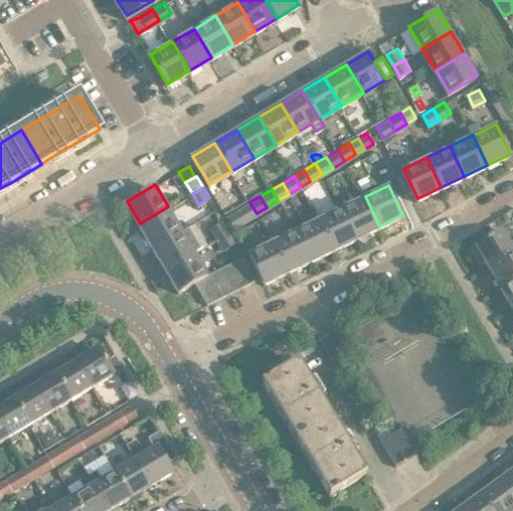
[(356,237),(379,226),(365,196),(342,207),(356,237)]
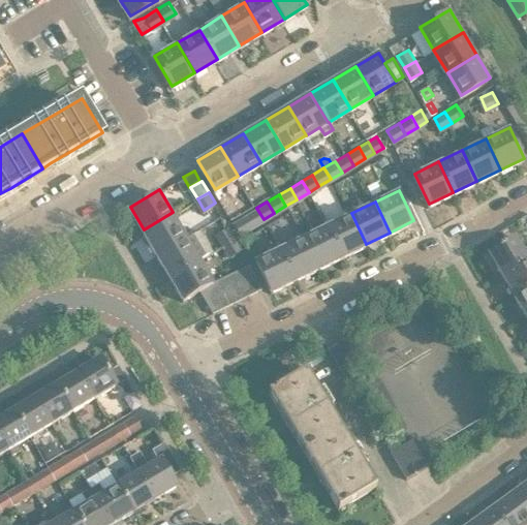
[(251,226),(264,219),(256,208),(245,215),(251,226)]
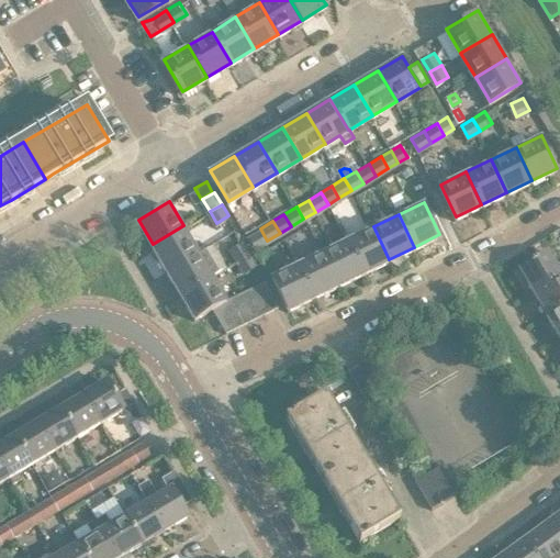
[(153,244),(167,268),(198,249),(183,225),(153,244)]
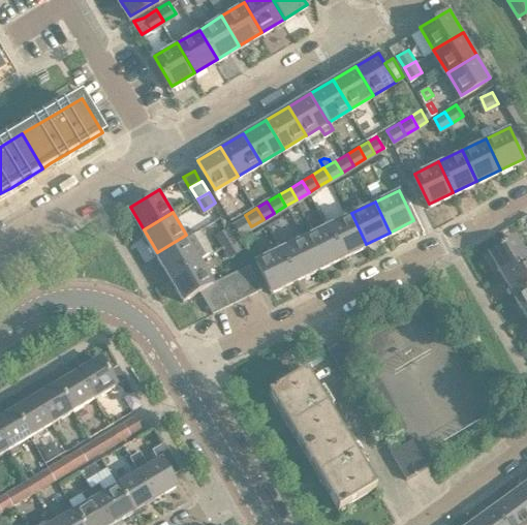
[(342,255),(366,244),(351,213),(328,224),(342,255)]
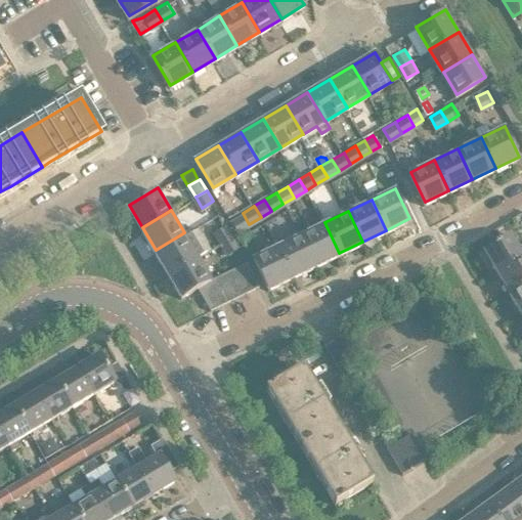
[(237,231),(249,224),(243,213),(230,220),(237,231)]
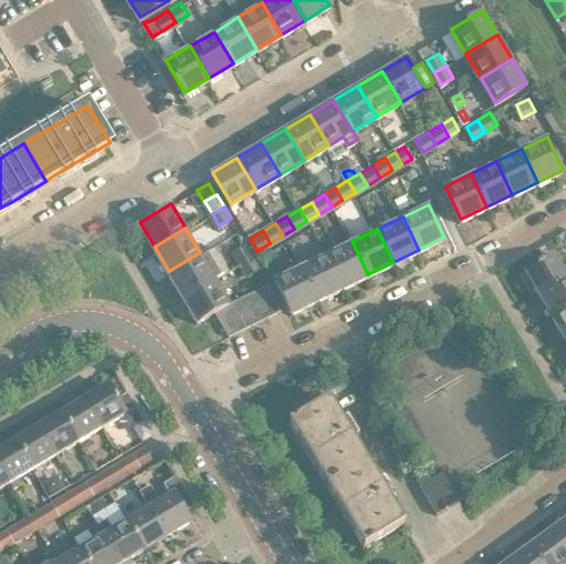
[(342,286),(367,274),(352,241),(326,253),(342,286)]
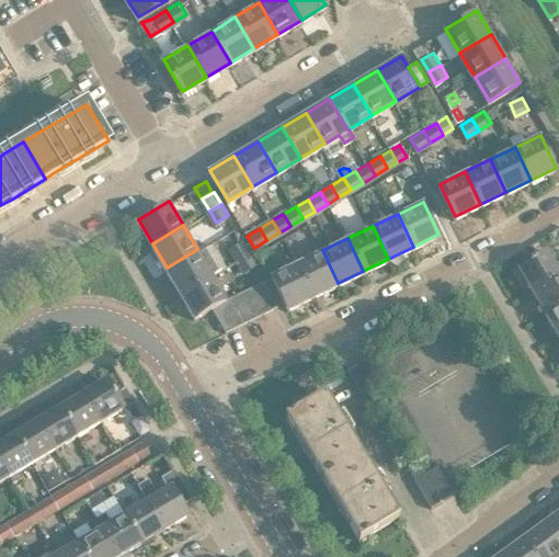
[(237,259),(249,251),(242,239),(230,247),(237,259)]
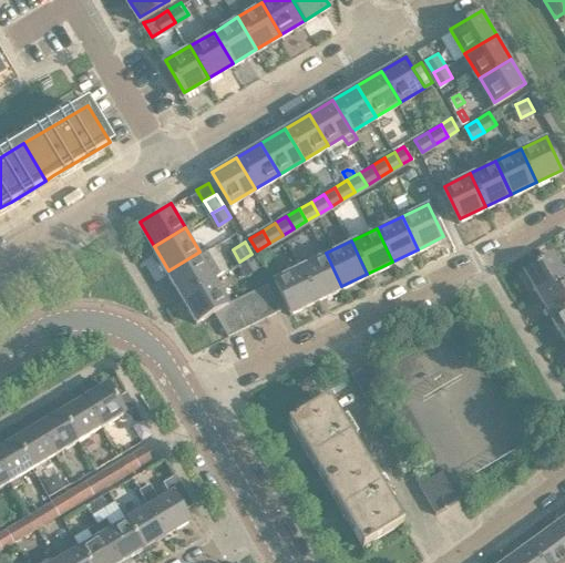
[(564,270),(553,251),(524,268),(537,292),(564,275),(564,270)]
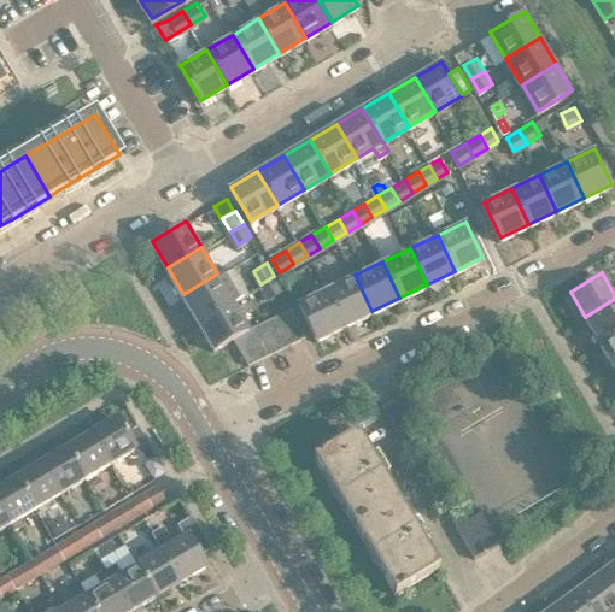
[(217,274),(183,294),(199,321),(233,300),(217,274)]
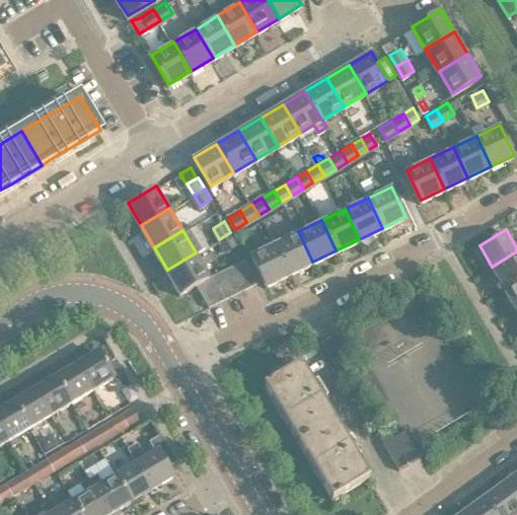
[(290,273),(312,262),(298,231),(275,243),(290,273)]
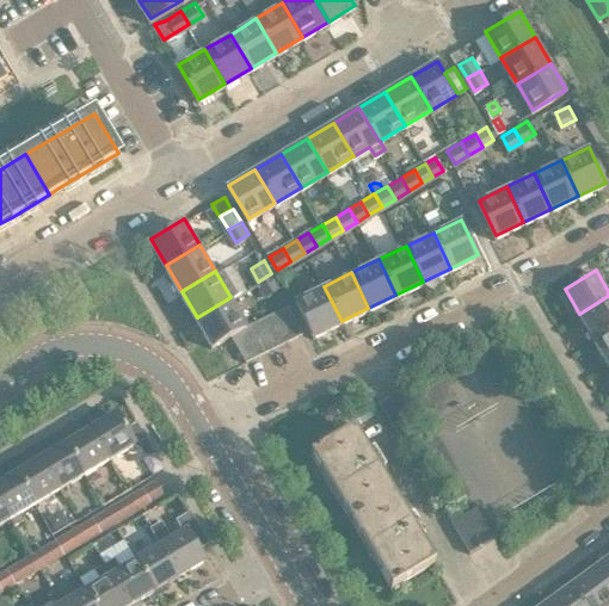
[(266,294),(280,286),(271,273),(258,282),(266,294)]
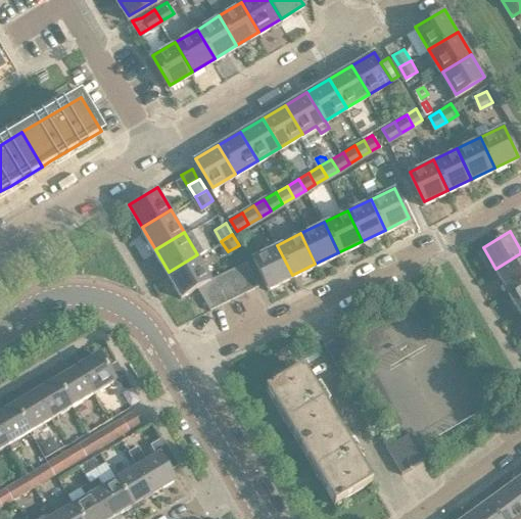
[(292,275),(277,245),(253,256),(269,286),(292,275)]
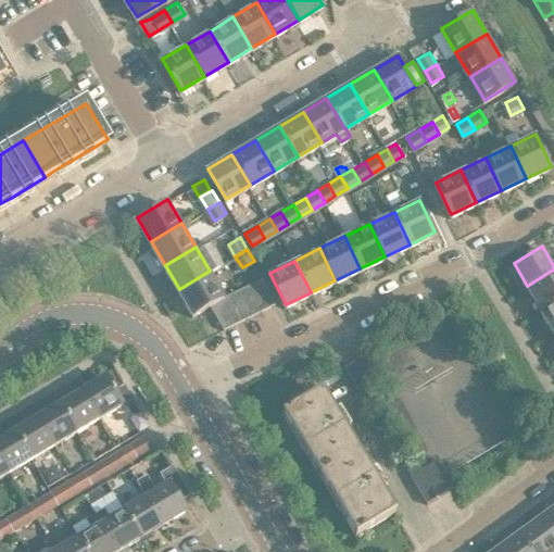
[(553,270),(527,286),(541,309),(553,300),(553,270)]
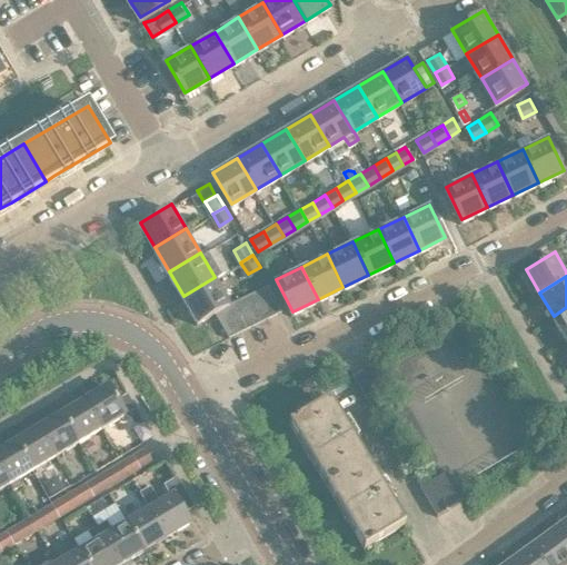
[(198,320),(216,310),(229,301),(215,277),(183,296),(198,320)]
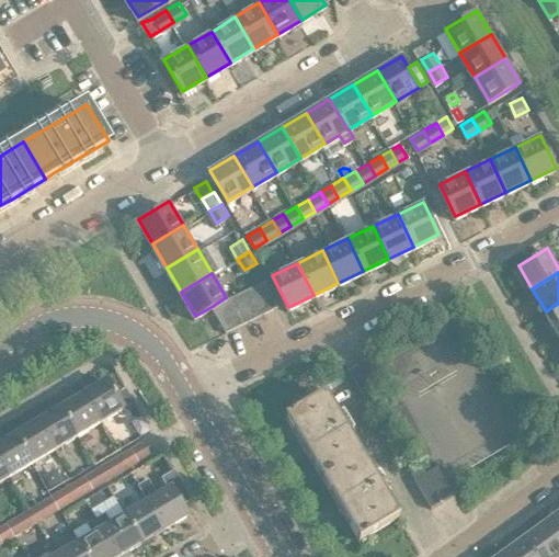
[(265,279),(252,285),(265,310),(277,304),(265,279)]
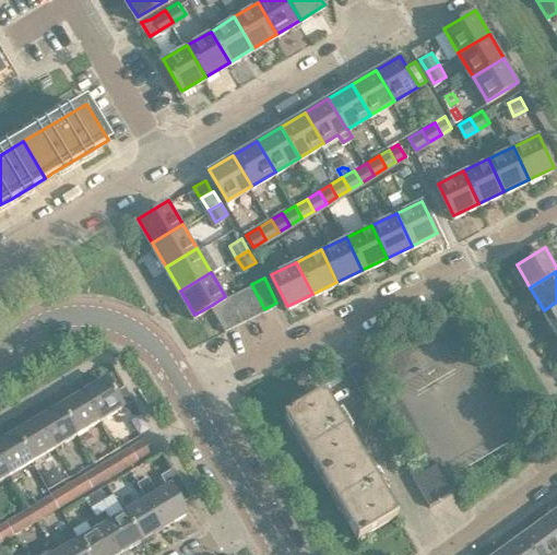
[(238,290),(249,311),(251,310),(253,315),(264,309),(251,284),(238,290)]
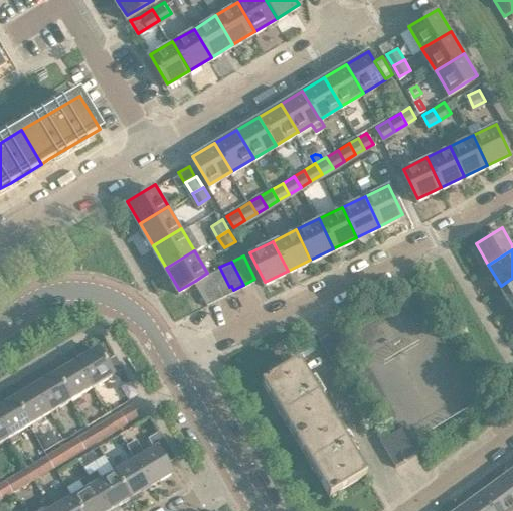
[(229,292),(227,288),(229,287),(219,267),(207,273),(219,297),(229,292)]
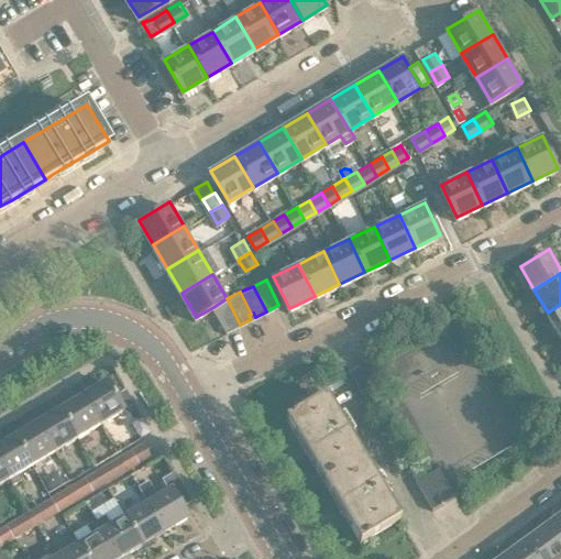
[(240,325),(227,298),(213,307),(227,331),(240,325)]
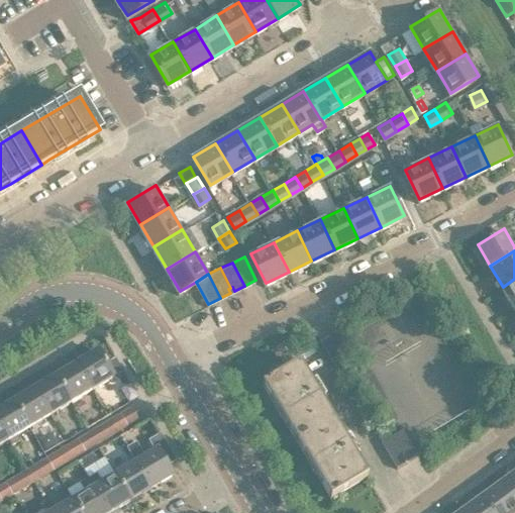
[(514,279),(503,287),(514,306),(514,279)]
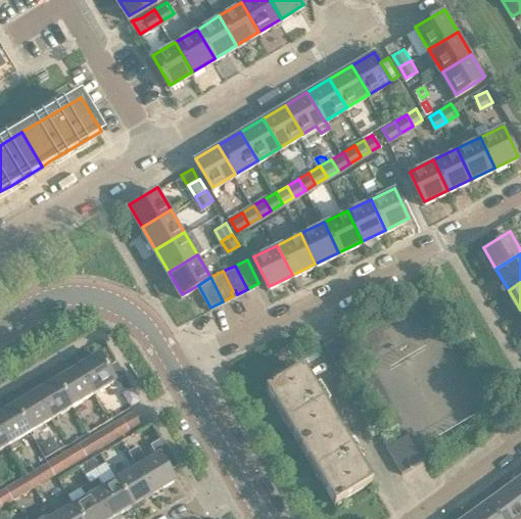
[(335,335),(347,357),(359,349),(345,329),(335,335)]
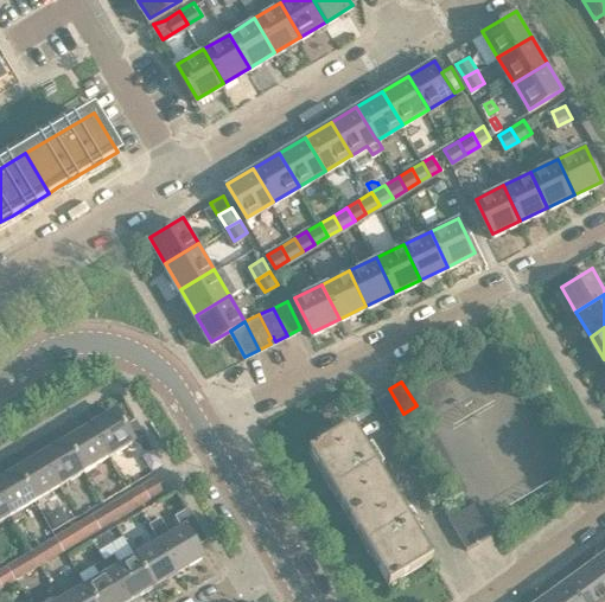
[(403,414),(389,389),(377,396),(392,421),(403,414)]
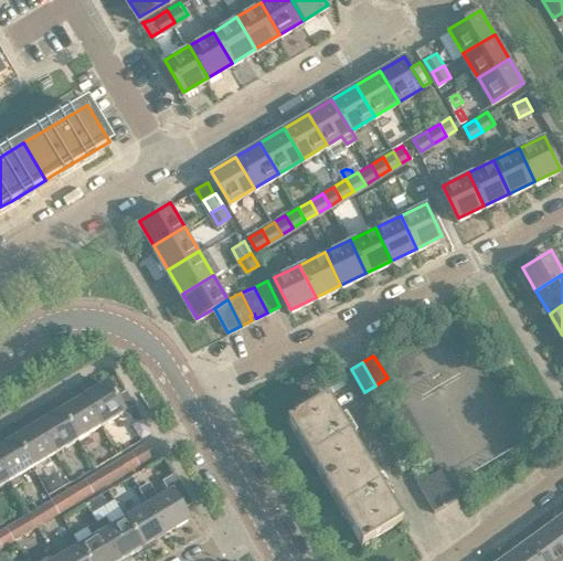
[(125,409),(107,379),(85,393),(103,422),(125,409)]
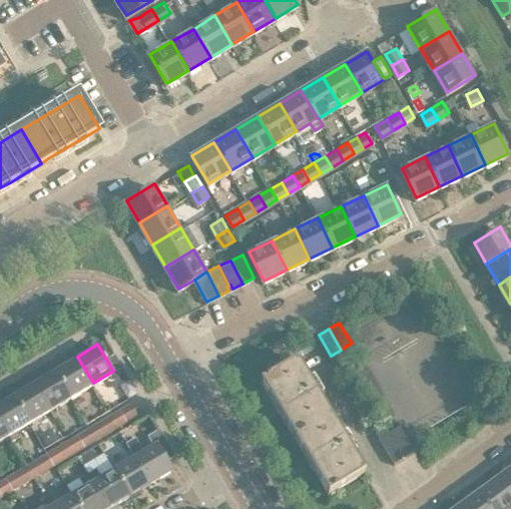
[(108,354),(115,370),(126,364),(118,349),(108,354)]
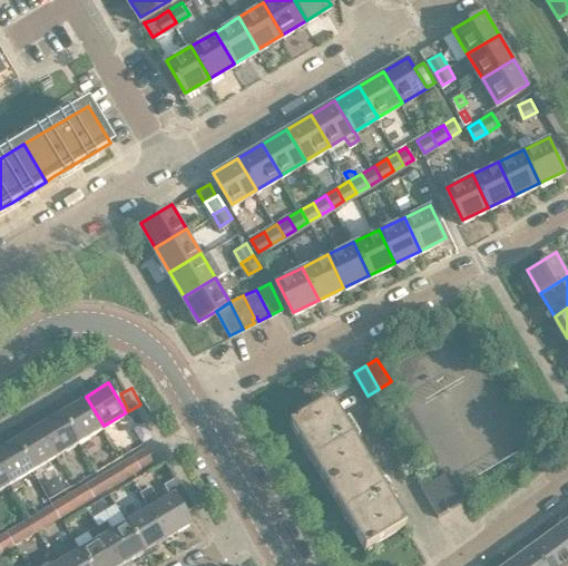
[(62,410),(80,440),(104,426),(86,397),(62,410)]
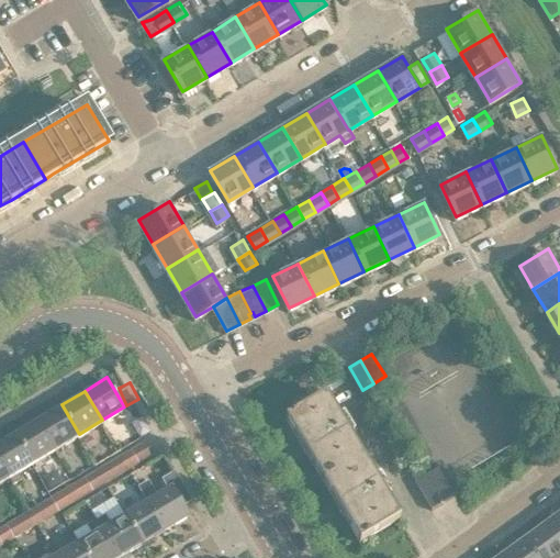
[(364,454),(326,391),(286,415),(323,478),(364,454)]
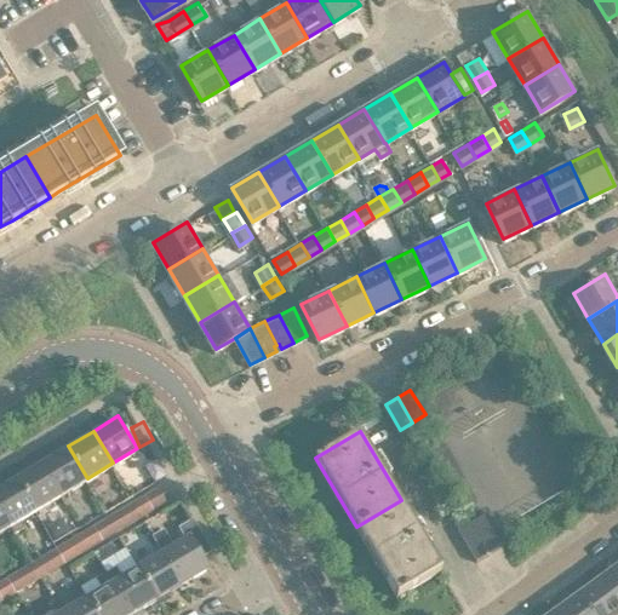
[(43,461),(62,493),(87,478),(68,446),(43,461)]
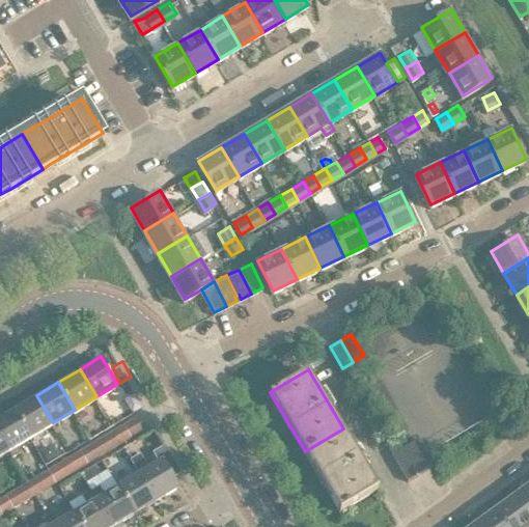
[(36,395),(15,408),(31,436),(53,422),(36,395)]
